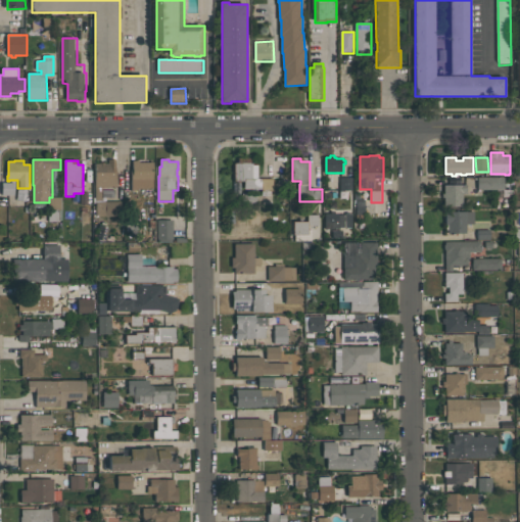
[(103,198),(97,198),(96,163),(102,163),(105,162),(105,163),(109,163),(109,160),(116,160),(116,172),(119,172),(119,188),(103,188),(103,198)]
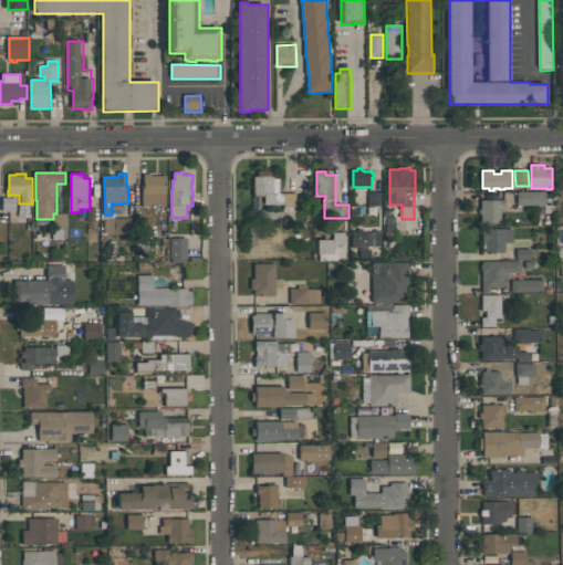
[(167,205),(152,205),(152,207),(144,207),(144,182),(145,182),(145,175),(152,175),(152,176),(167,176),(167,205)]
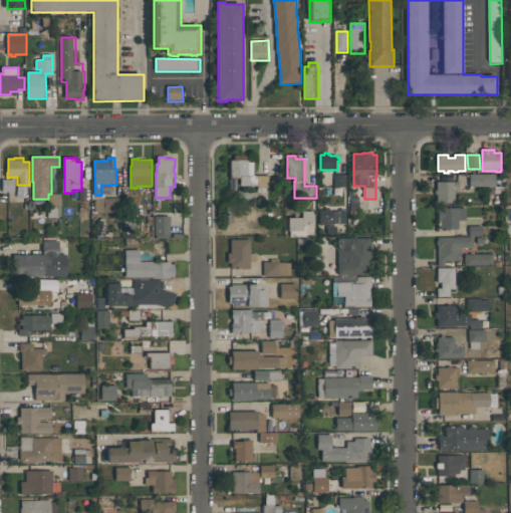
[(241,179),(231,179),(231,160),(250,161),(250,163),(255,163),(255,176),(270,176),(270,189),(268,189),(268,193),(264,193),(258,193),(258,187),(241,186),(241,179)]
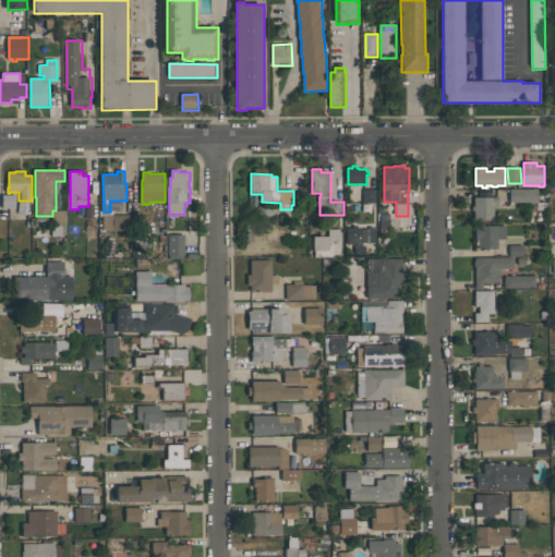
[(540,189),(540,203),(511,203),(511,189),(540,189)]
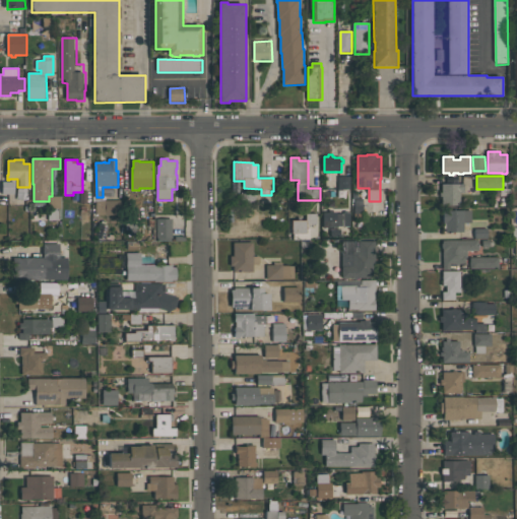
[(339,177),(351,177),(351,190),(339,190),(339,177)]
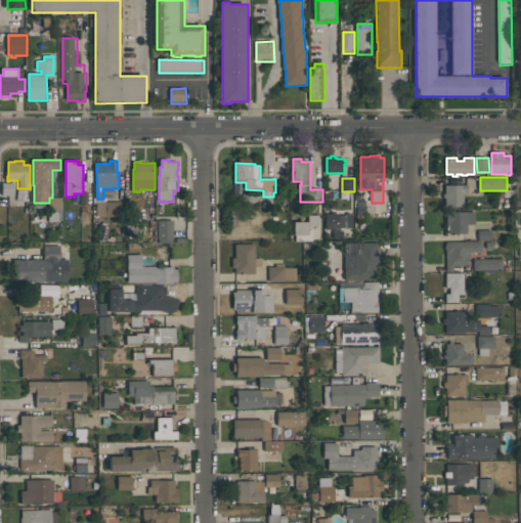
[(3,183),(15,183),(15,195),(3,195),(3,183)]
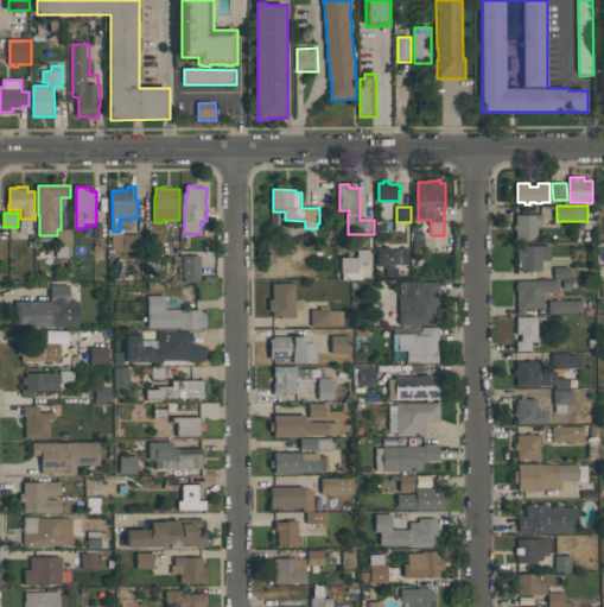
[(544,215),(544,226),(539,226),(539,240),(517,241),(517,231),(515,231),(515,226),(517,226),(517,215),(544,215)]
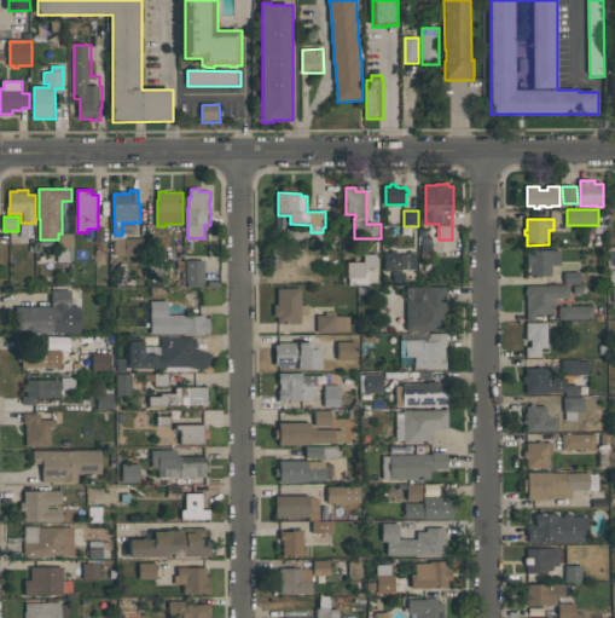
[(59,235),(74,235),(74,249),(59,249),(59,235)]
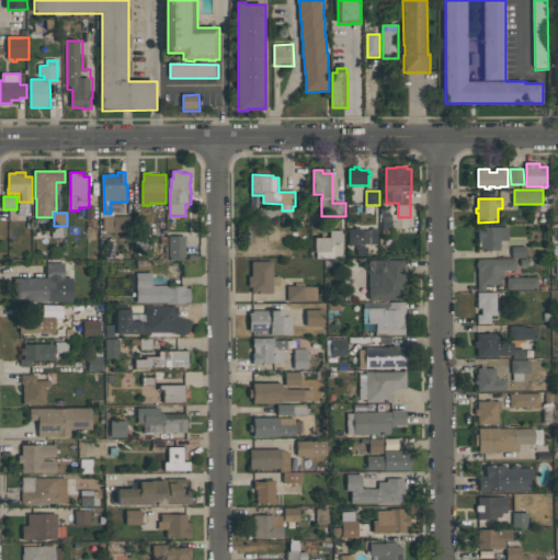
[(111,217),(133,216),(133,232),(105,232),(105,217),(111,217)]
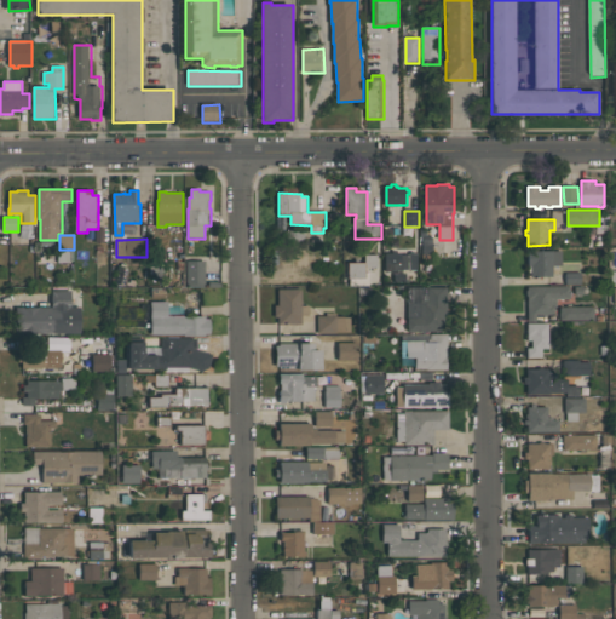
[(563,251),(563,265),(554,265),(554,278),(533,278),(533,265),(529,265),(529,251),(539,251),(563,251)]
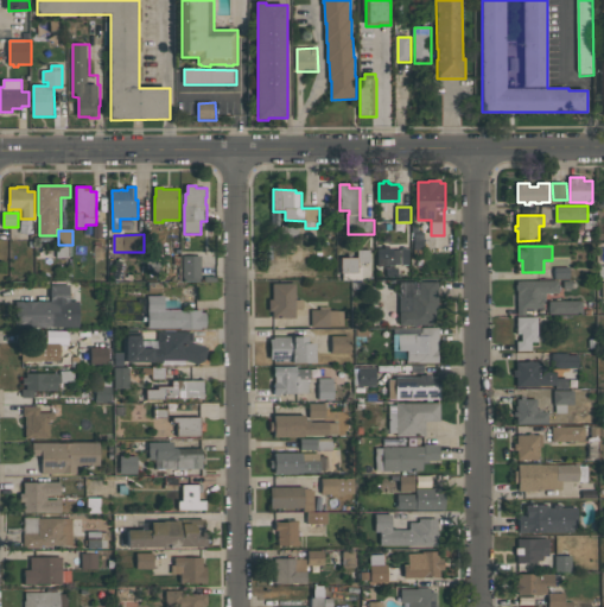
[(395,266),(380,266),(380,248),(395,248),(395,250),(401,250),(401,265),(395,265),(395,266)]
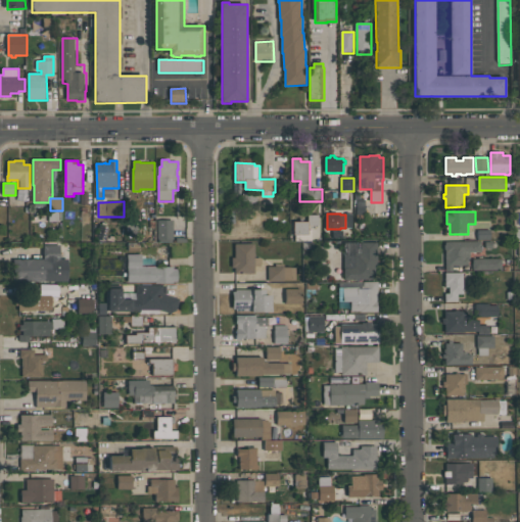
[(294,222),(309,222),(309,216),(320,216),(320,227),(310,227),(310,230),(313,230),(313,241),(296,241),(296,235),(294,235),(294,222)]
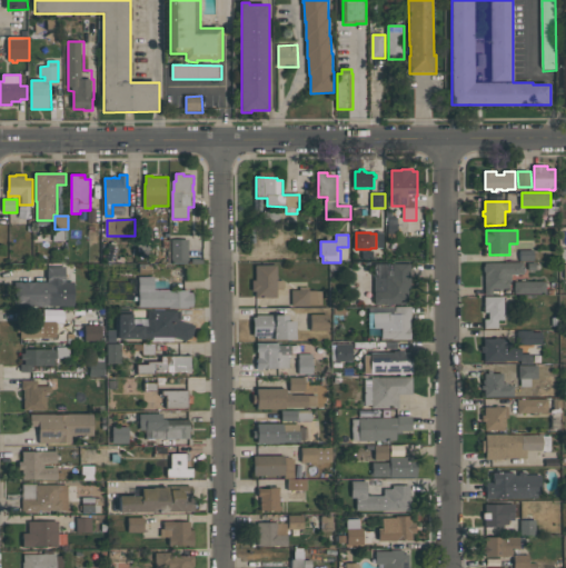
[(175,263),(175,261),(174,261),(174,239),(190,239),(190,261),(189,261),(189,263),(175,263)]
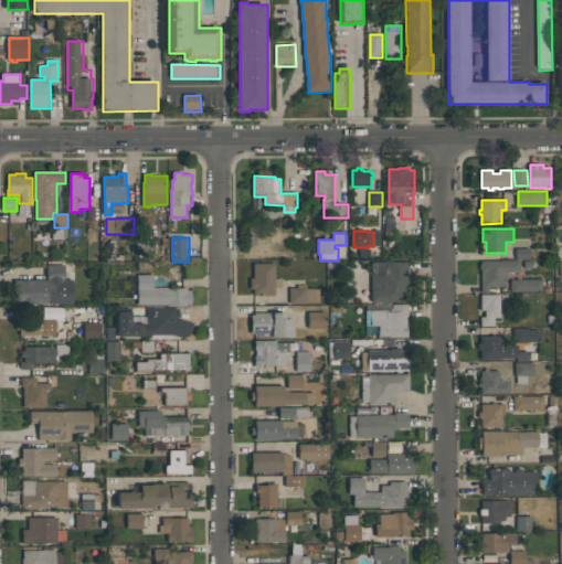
[(517,248),(531,248),(531,259),(517,259),(517,248)]
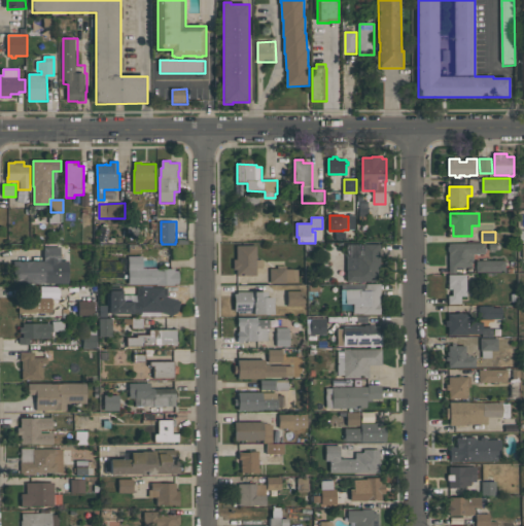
[(348,282),(348,244),(382,244),(382,267),(379,267),(379,282),(348,282)]
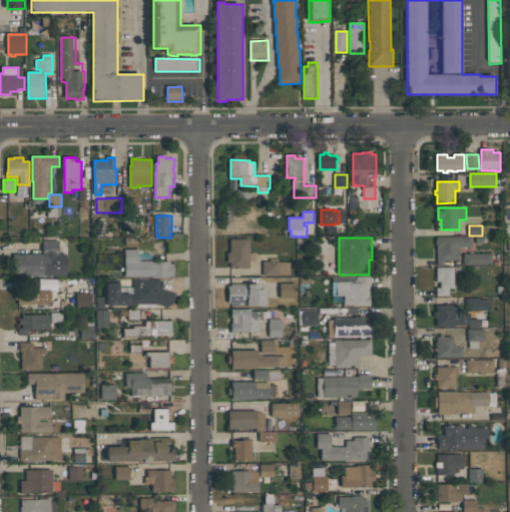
[(473,237),(473,247),(462,247),(462,253),(460,253),(460,261),(445,261),(445,267),(438,267),(438,245),(437,244),(437,240),(438,239),(438,237),(473,237)]
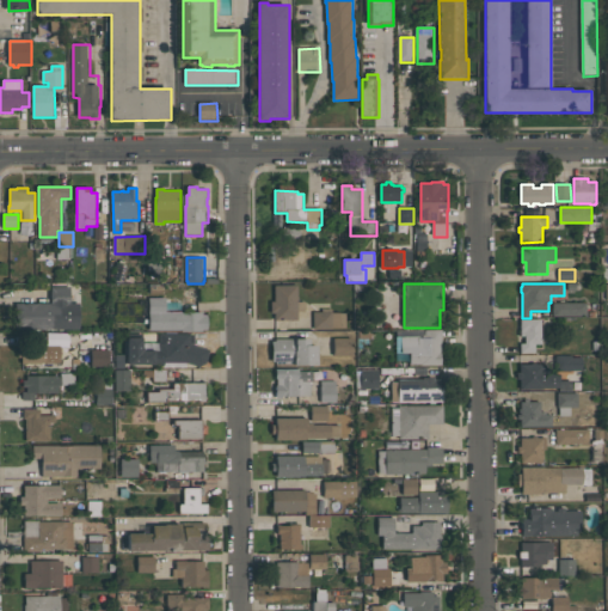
[(276,321),(276,313),(272,313),(272,303),(276,303),(276,286),(299,286),(299,321),(276,321)]
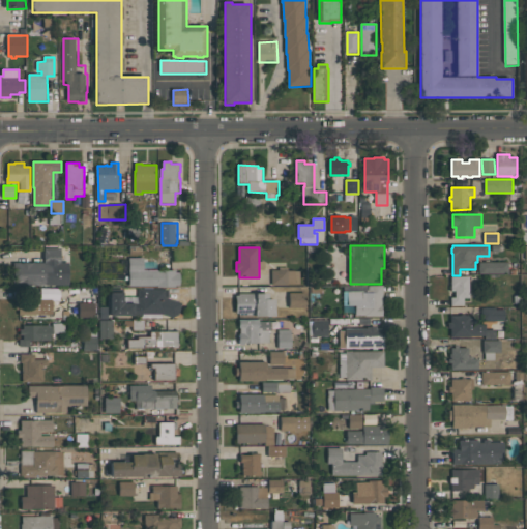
[(69,263),(69,286),(16,286),(15,263),(46,263),(46,261),(46,254),(46,248),(62,248),(62,263),(69,263)]
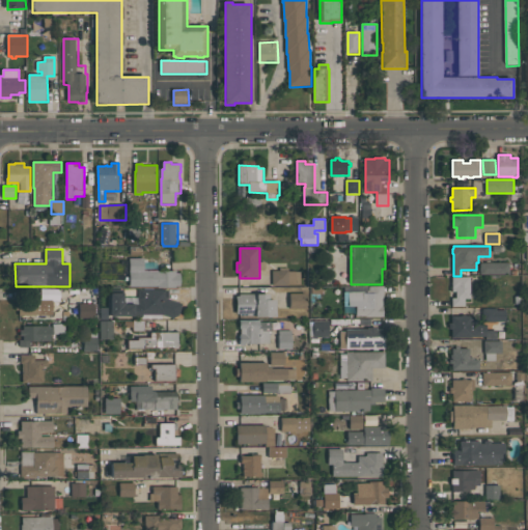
[(131,258),(145,258),(145,271),(177,271),(177,274),(182,274),(182,286),(177,286),(177,287),(159,287),(159,286),(131,286),(131,258)]
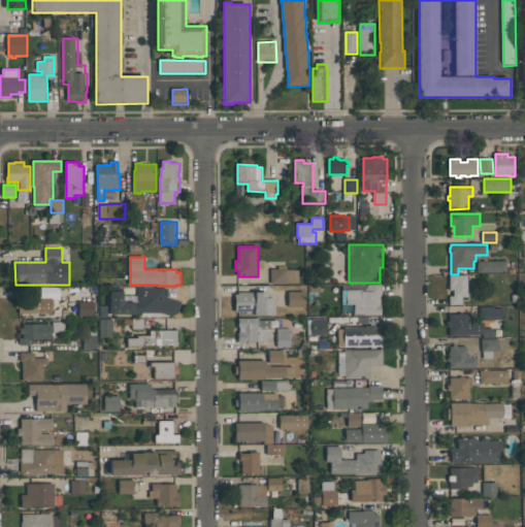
[(479,273),(479,261),(507,261),(507,273),(479,273)]
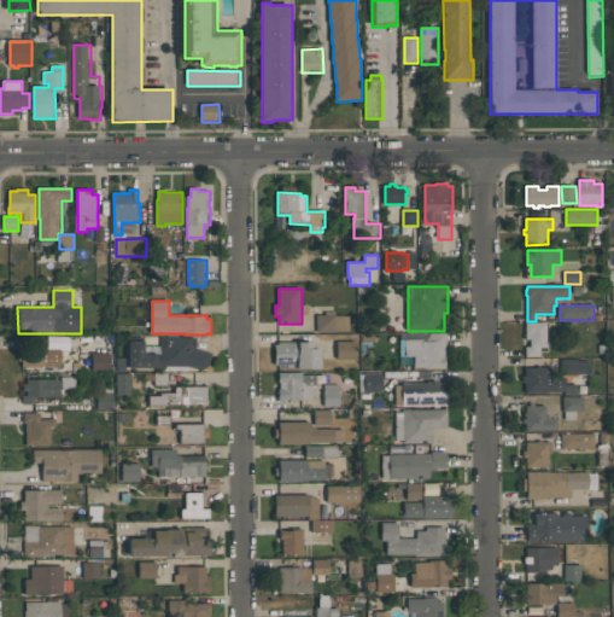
[(338,333),(319,333),(319,315),(337,315),(338,333)]
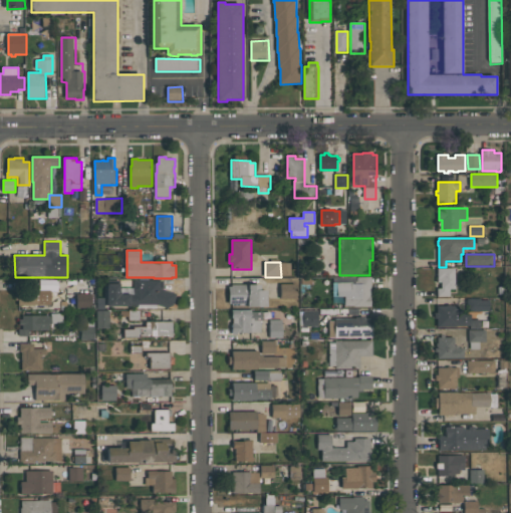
[(439,297),(439,289),(443,289),(443,283),(439,283),(439,268),(456,268),(456,289),(451,289),(451,297),(439,297)]
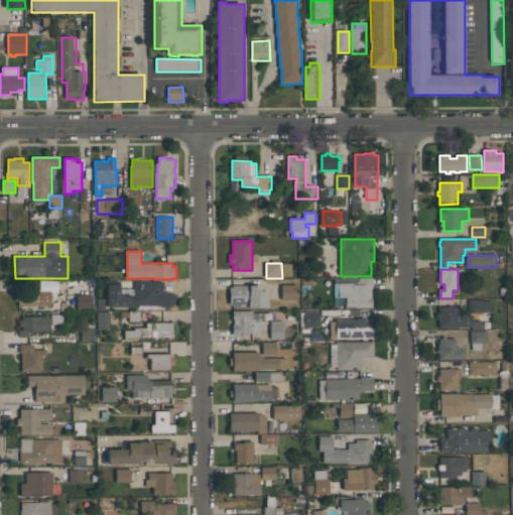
[(373,308),(356,308),(356,307),(347,307),(347,297),(336,297),(336,279),(360,279),(360,278),(374,278),(374,295),(373,295),(373,308)]
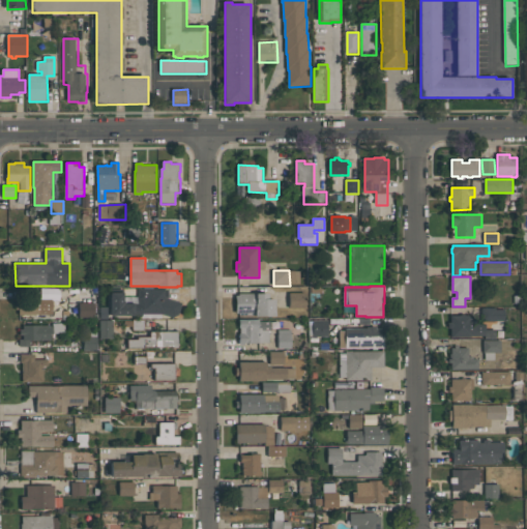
[(170,299),(183,303),(179,316),(174,318),(164,315),(164,319),(143,319),(143,317),(135,317),(135,316),(111,316),(112,293),(124,293),(124,303),(139,303),(139,297),(140,297),(140,289),(166,289),(166,290),(170,290),(170,299)]
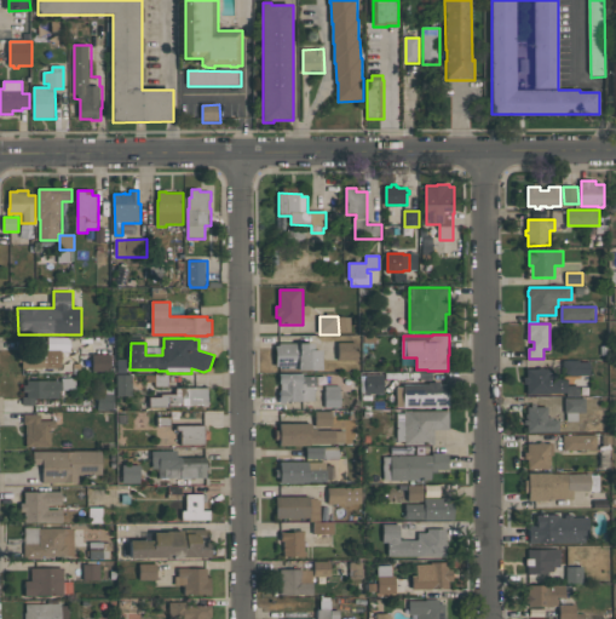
[(340,343),(360,343),(358,361),(340,361),(340,343)]
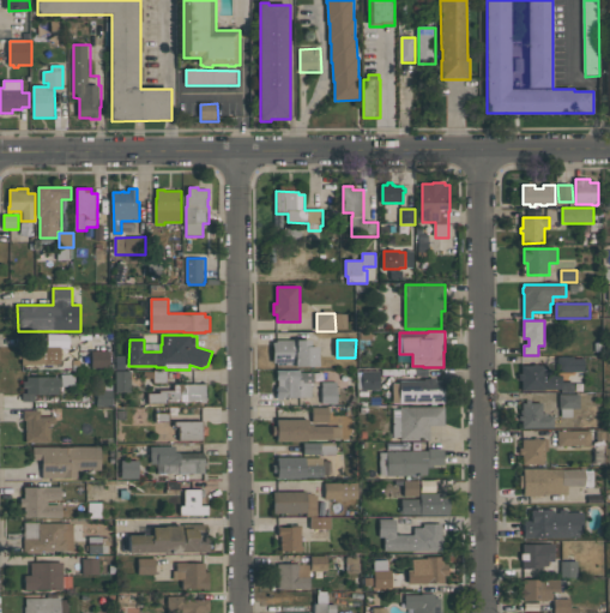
[(320,367),(296,367),(296,366),(278,366),(278,364),(275,364),(275,343),(278,343),(278,341),(312,341),(312,347),(320,347),(320,367)]
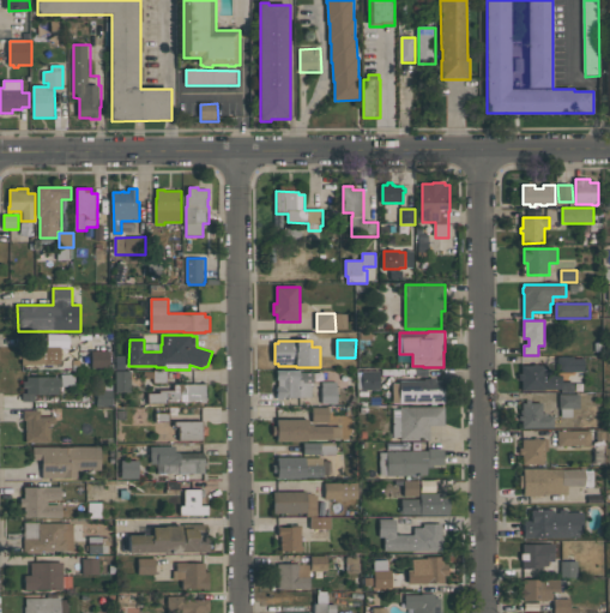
[(62,348),(62,366),(23,366),(23,360),(19,360),(19,348),(62,348)]
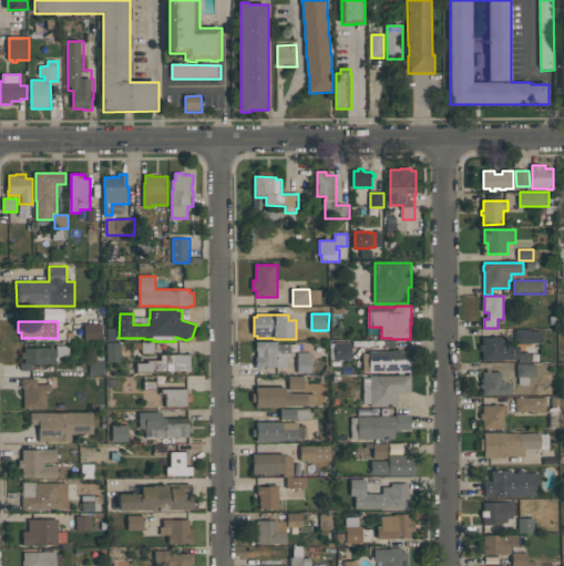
[(85,325),(102,325),(103,340),(86,340),(85,325)]
